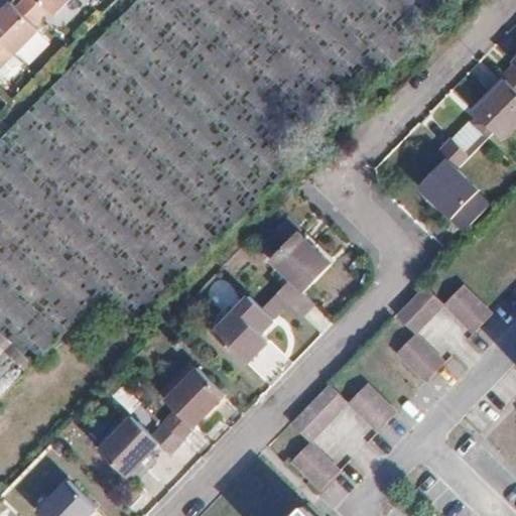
[(37,0),(23,0),(21,2),(38,20),(48,10),(37,0)]
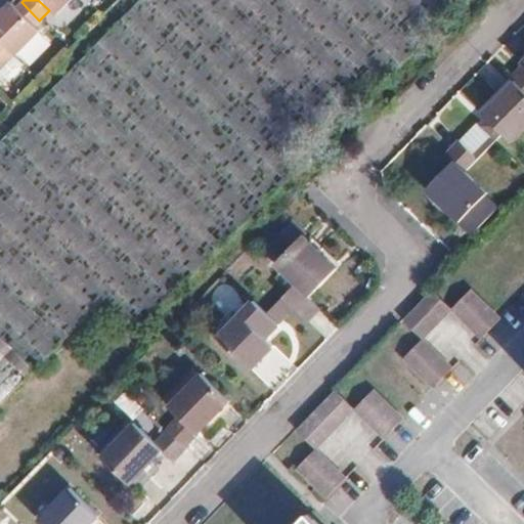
[(68,0),(38,0),(49,10),(54,14),(68,0)]
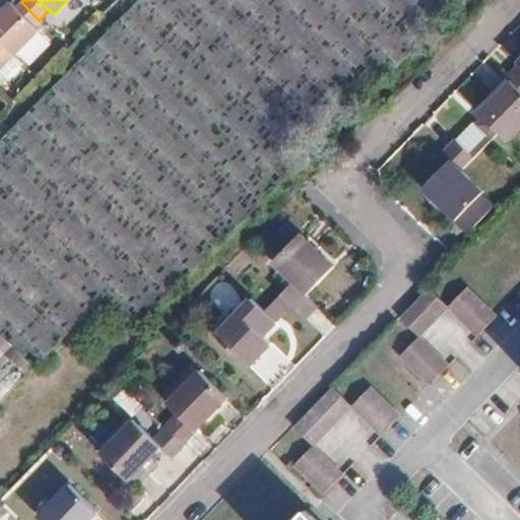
[(0,46),(12,58),(40,29),(35,24),(16,7),(12,2),(0,13),(0,46)]
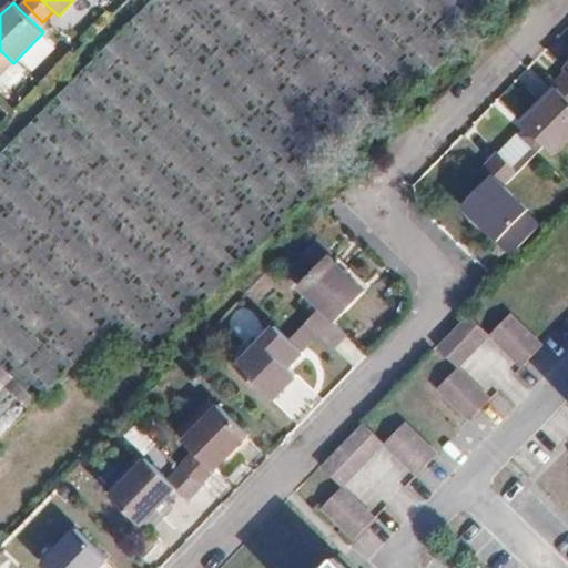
[(42,22),(23,2),(18,8),(38,27),(42,22)]
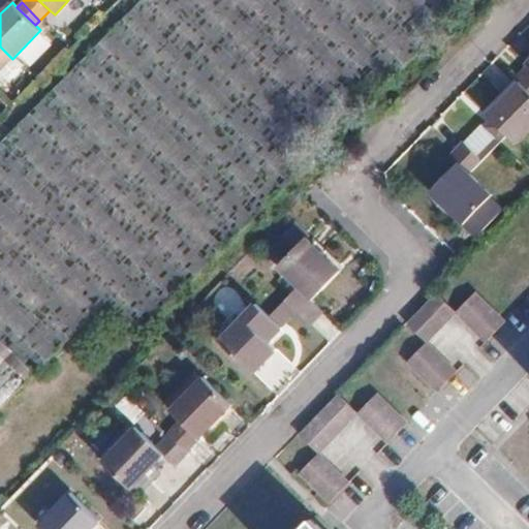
[(0,70),(12,59),(0,47),(0,70)]
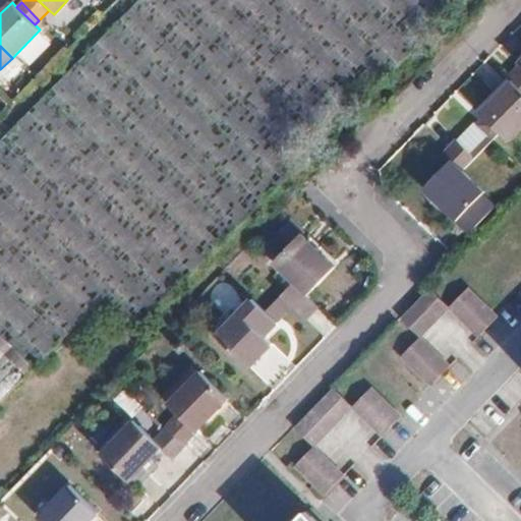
[(512,80),(520,89),(520,64),(520,63),(508,76),(512,80)]
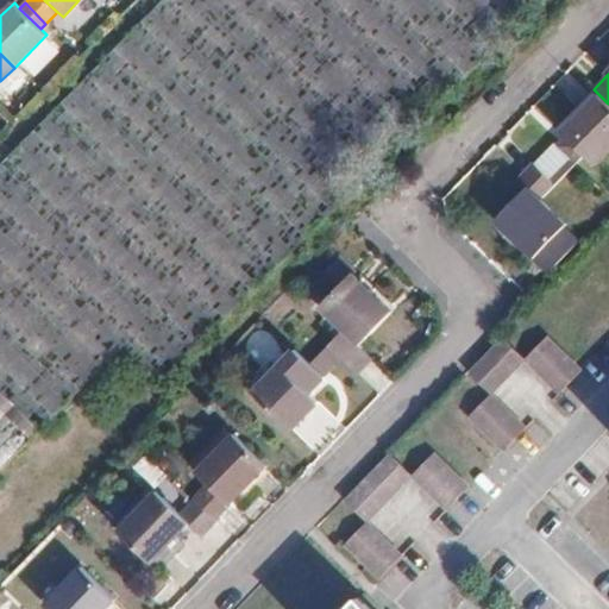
[(577,146),(584,154),(595,164),(608,149),(608,104),(598,94),(562,132),(577,146)]
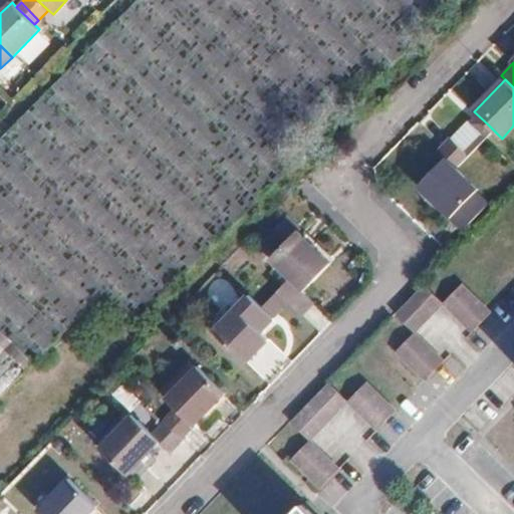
[(462,149),(469,156),(493,130),(487,123),(462,149)]
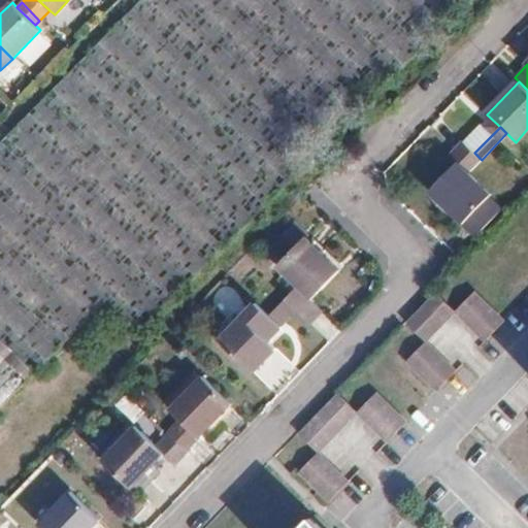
[(462,140),(450,154),(459,162),(469,172),(482,160),(474,153),(462,140)]
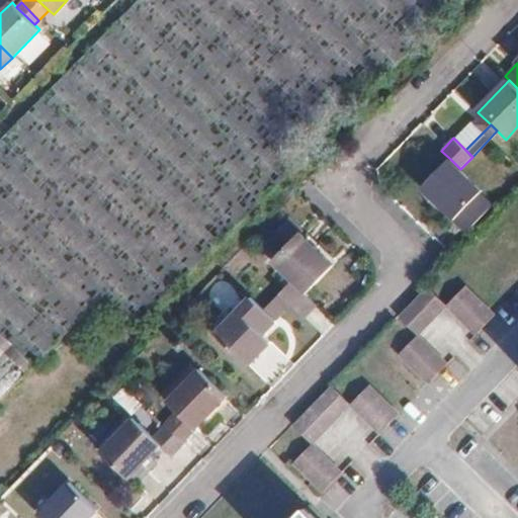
[(483,189),(460,169),(450,159),(422,188),(466,233),(493,205),(480,192),(483,189)]
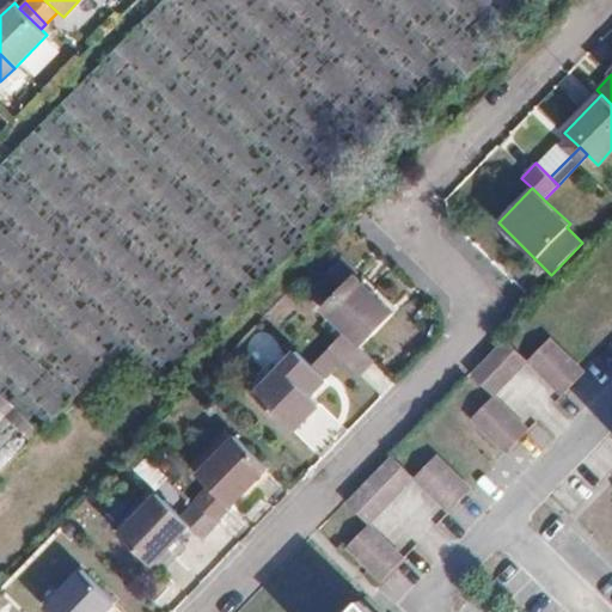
[(335,295),(356,274),(342,261),(322,282),(335,295)]
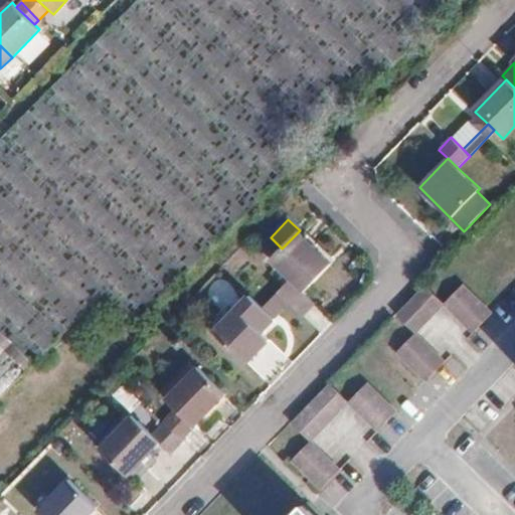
[(300,230),(282,248),(272,260),(292,279),(304,291),(332,263),(300,230)]
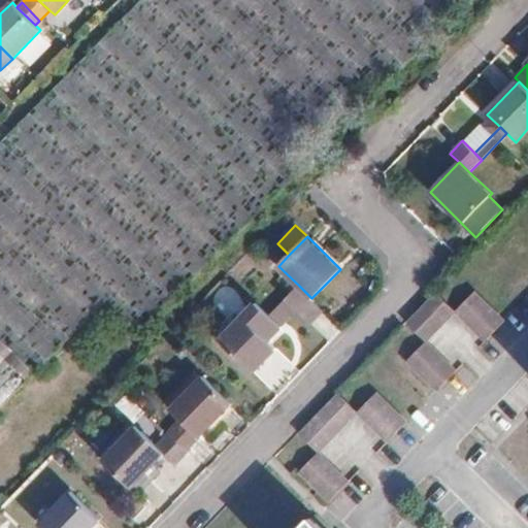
[(486,279),(467,299),(496,328),(516,308),(486,279)]
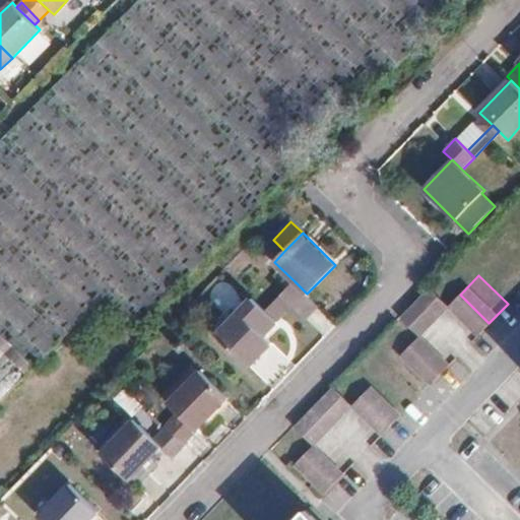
[(401,316),(421,334),(460,295),(440,276),(401,316)]
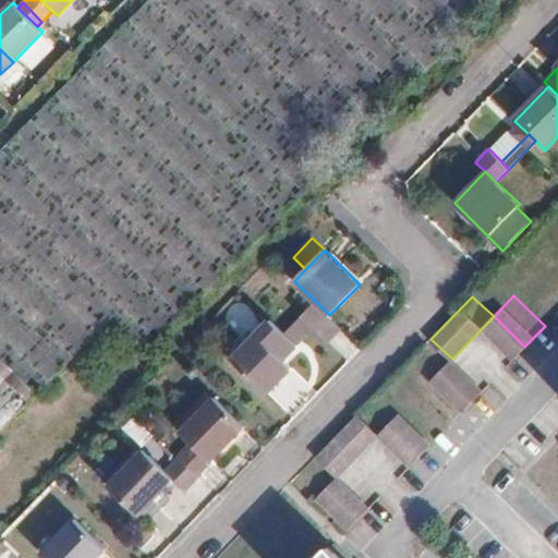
[(284,334),(270,319),(232,358),(268,392),(292,367),(284,360),(298,347),(296,346),(314,327),(328,341),(341,328),(329,315),(316,302),(284,334)]
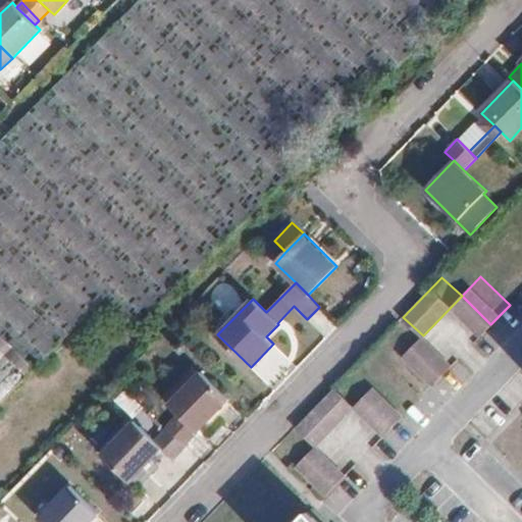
[(452,364),(423,335),(404,355),(432,383),(452,364)]
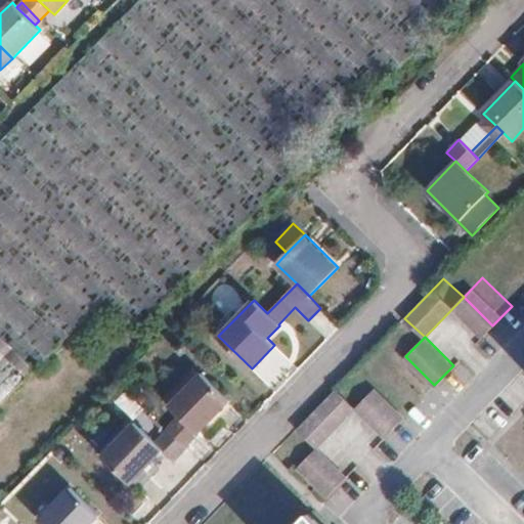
[(180,416),(199,433),(230,400),(202,372),(170,405),(180,416)]
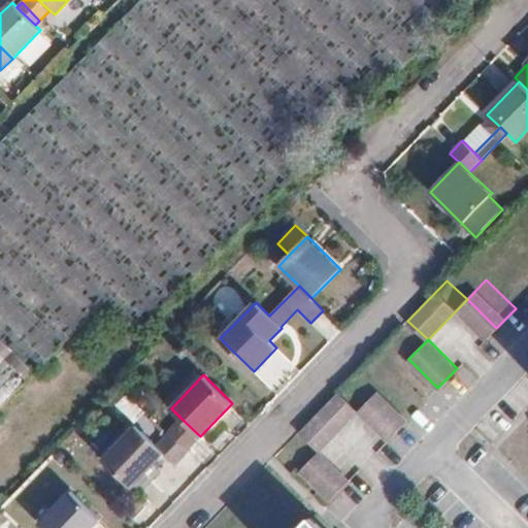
[(299,433),(319,452),(358,411),(338,392),(299,433)]
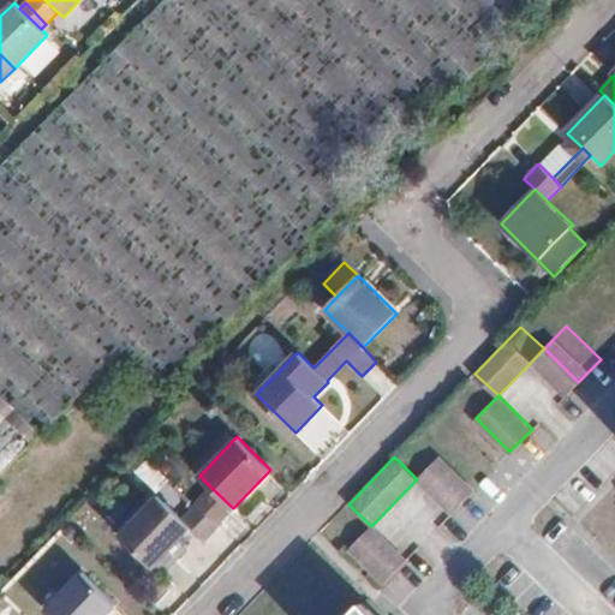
[(440,457),(417,479),(452,513),(473,489),(440,457)]
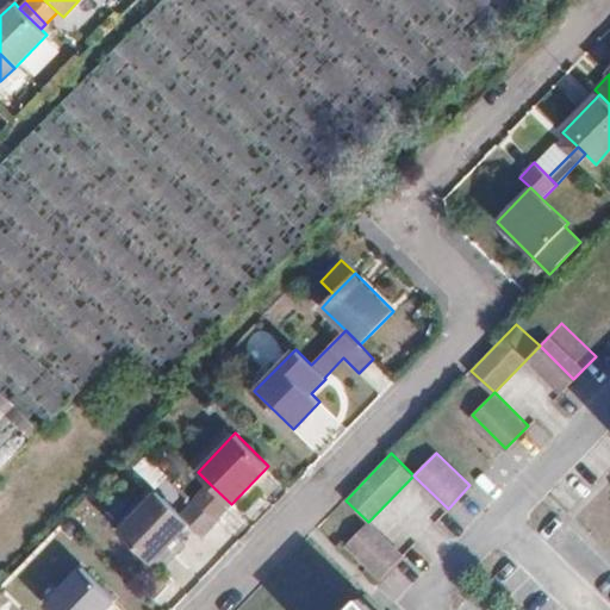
[(210,484),(195,498),(216,520),(231,504),(210,484)]
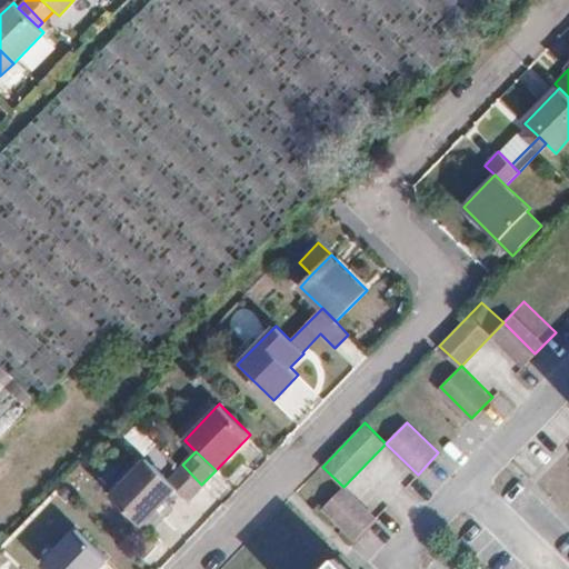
[(159,508),(176,490),(178,488),(168,478),(146,457),(110,495),(147,530),(163,513),(159,508)]
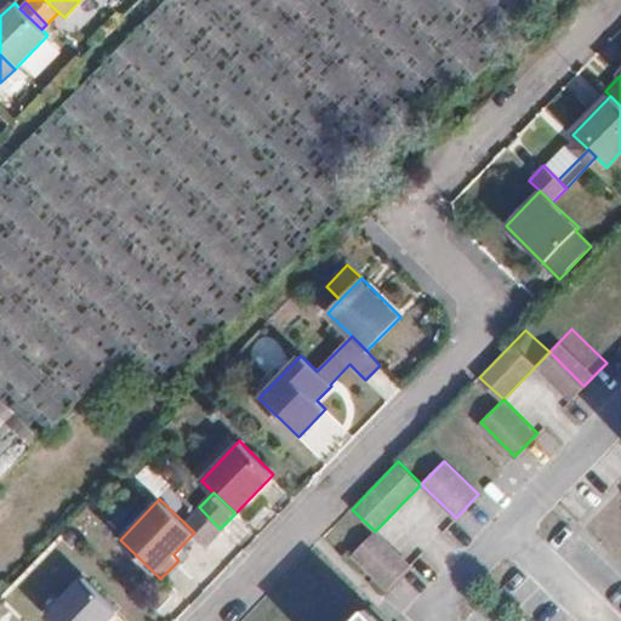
[(194,533),(192,535),(205,547),(222,530),(220,529),(199,507),(183,522),(194,533)]
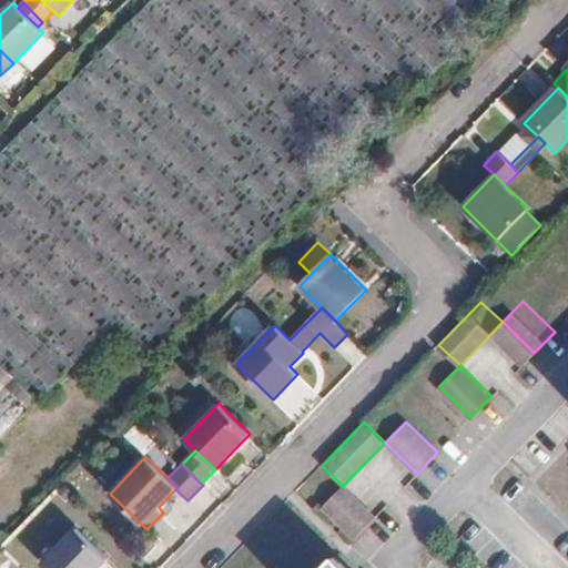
[(375,517),(343,486),(323,508),(353,539),(375,517)]
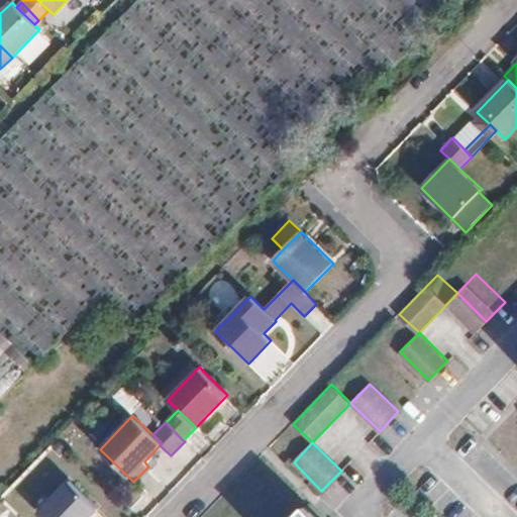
[(345,469),(325,491),(337,503),(358,480),(345,469)]
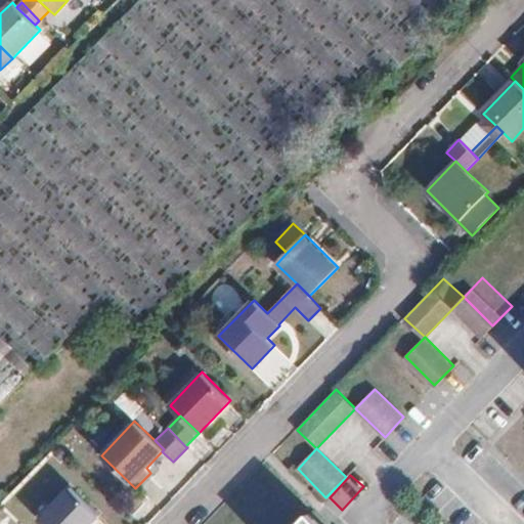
[(90,523),(99,515),(71,486),(39,519),(43,523),(90,523)]
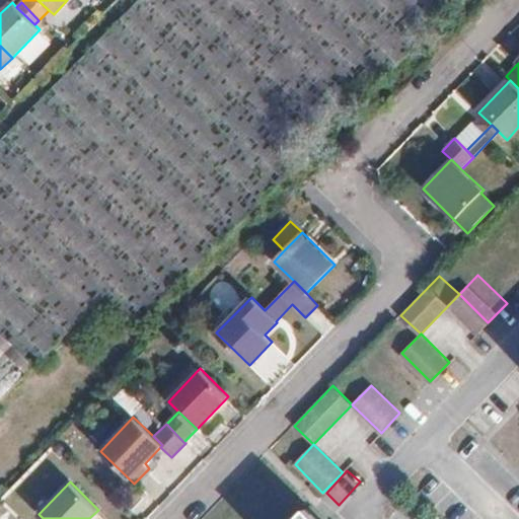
[(317,518),(307,509),(297,518),(317,518)]
